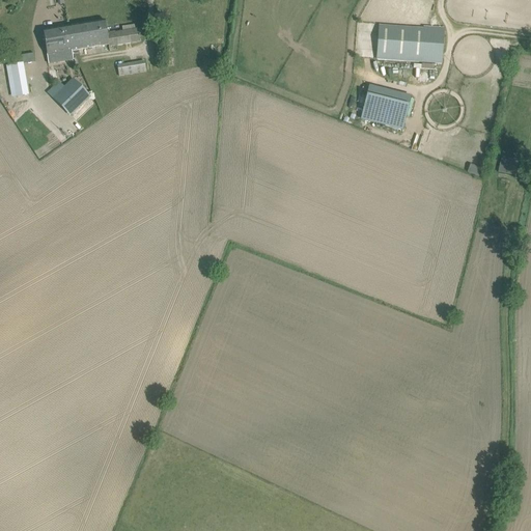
[(122,27),(122,32),(107,34),(105,21),(68,27),(73,51),(109,46),(109,48),(140,43),(139,39),(138,29),(135,30),(135,25),(122,27)]
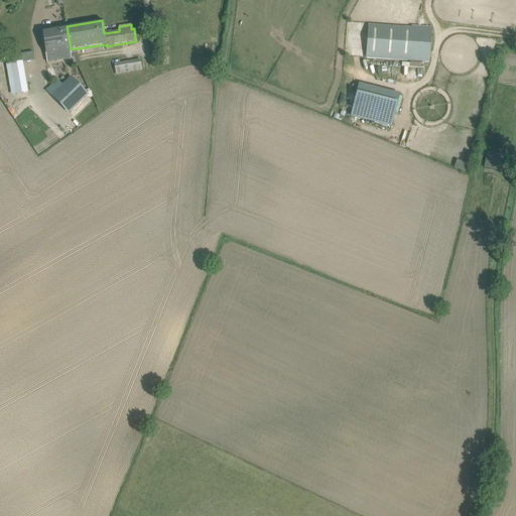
[(369,23),(367,57),(429,62),(432,28),(369,23)]
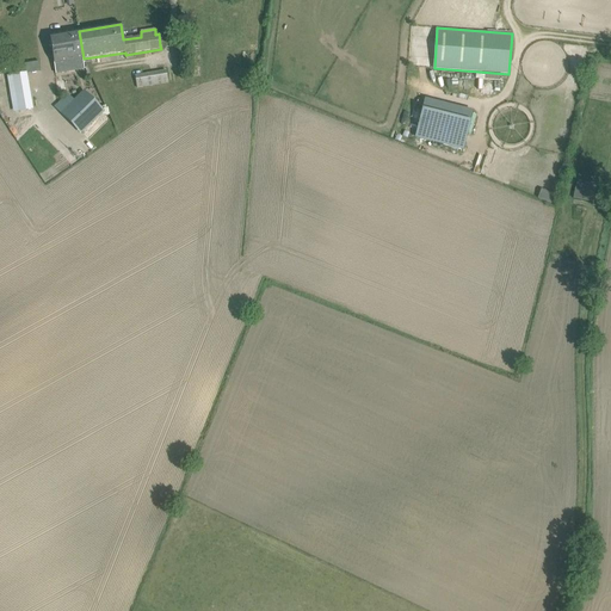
[(85,61),(84,59),(79,31),(49,36),(54,65),(74,61),(75,66),(85,65),(85,61)]
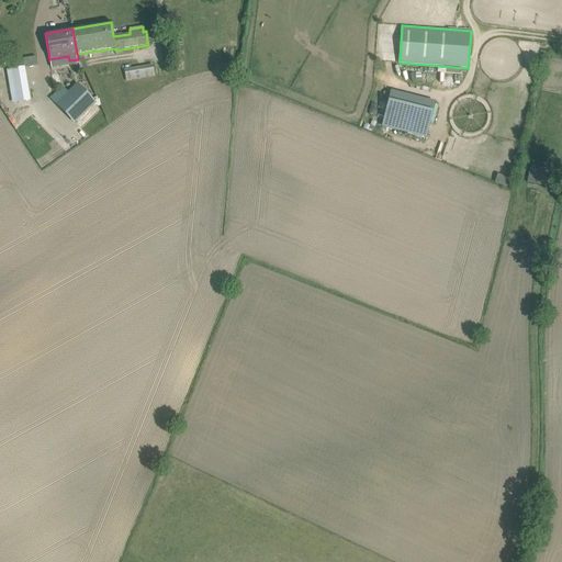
[(30,100),(24,68),(25,67),(24,60),(14,63),(15,68),(6,69),(12,103),(17,102),(30,100)]
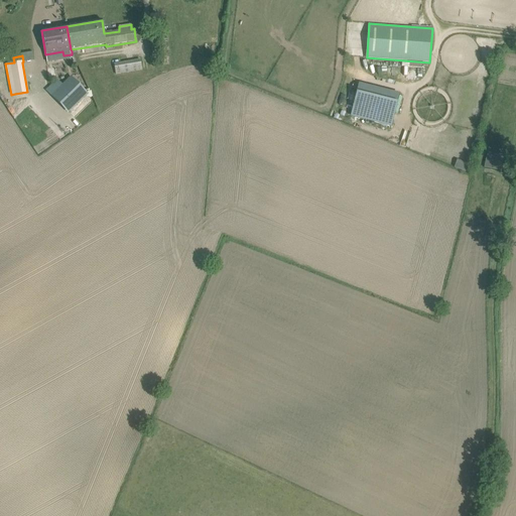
[(140,59),(114,63),(116,75),(142,71),(140,59)]
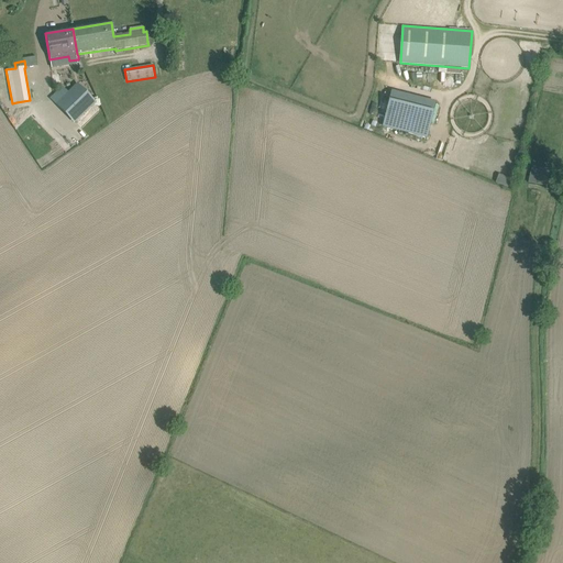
[(81,128),(102,110),(78,85),(66,96),(61,89),(53,97),(81,128)]
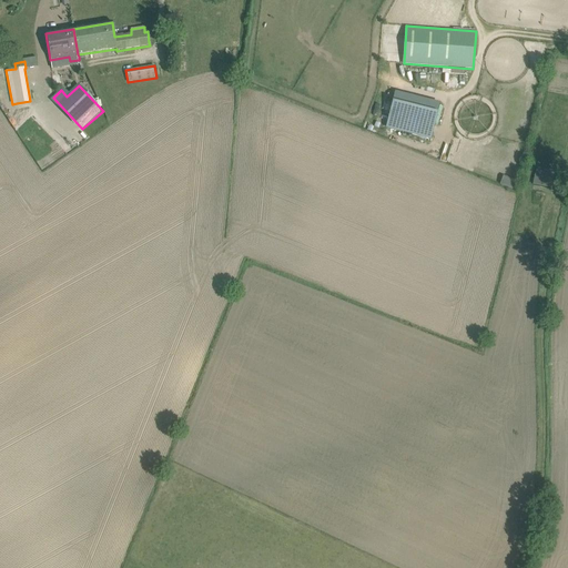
[(430,138),(434,122),(391,111),(387,128),(430,138)]
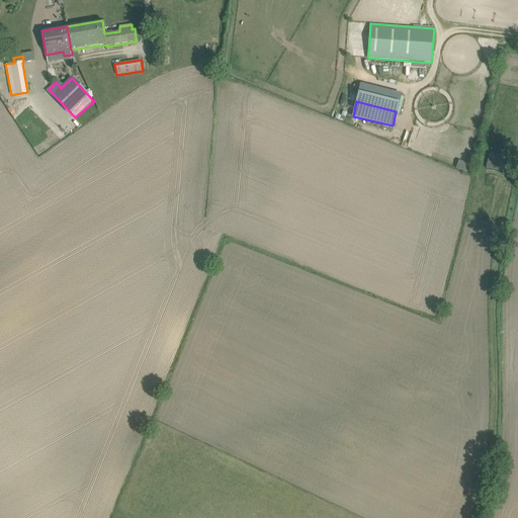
[(514,174),(517,157),(490,152),(487,169),(514,174)]
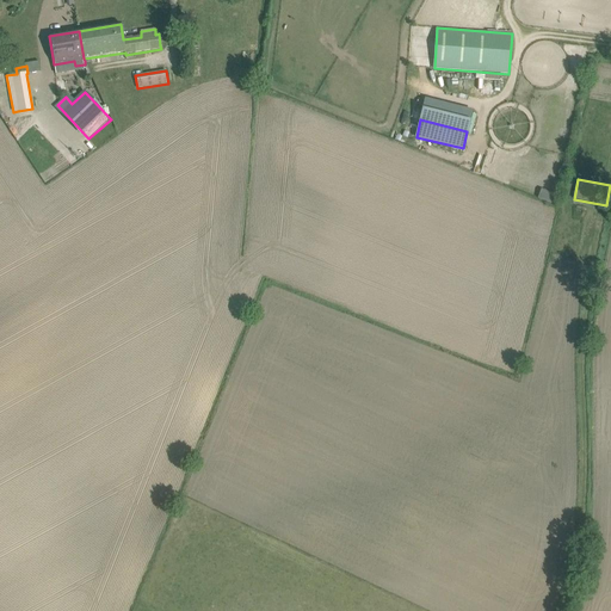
[(554,203),(556,196),(542,190),(539,198),(554,203)]
